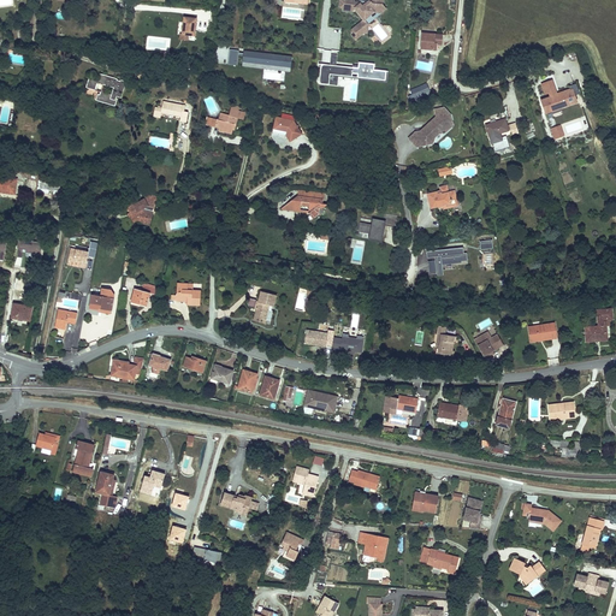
[(386,9),(383,4),(383,0),(366,0),(367,3),(365,4),(362,1),(360,1),(355,1),(354,0),(344,0),(344,7),(344,10),(351,11),(355,7),(361,13),(360,15),(365,19),(371,15),(374,11),(377,11),(381,12),(386,9)]
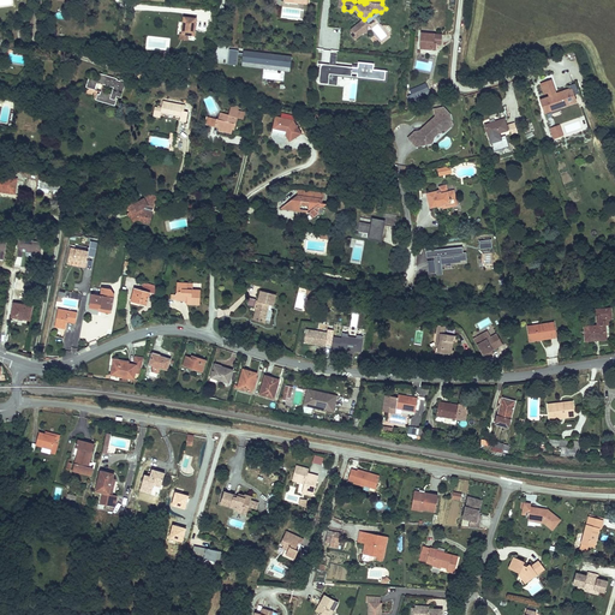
[(368,23),(381,12),(376,11),(376,13),(372,16),(370,15),(364,19),(368,23)]
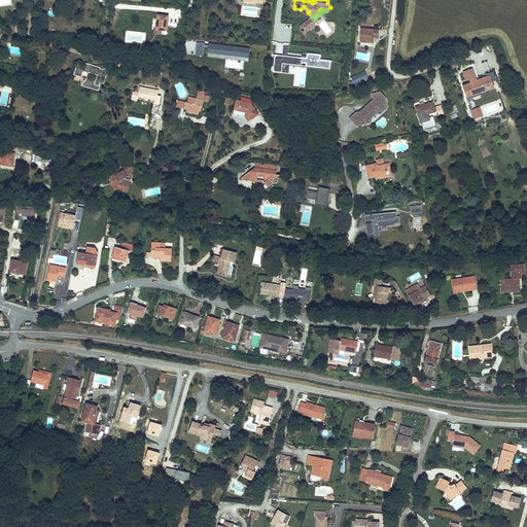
[(167,31),(168,15),(157,14),(155,29),(161,30),(167,31)]
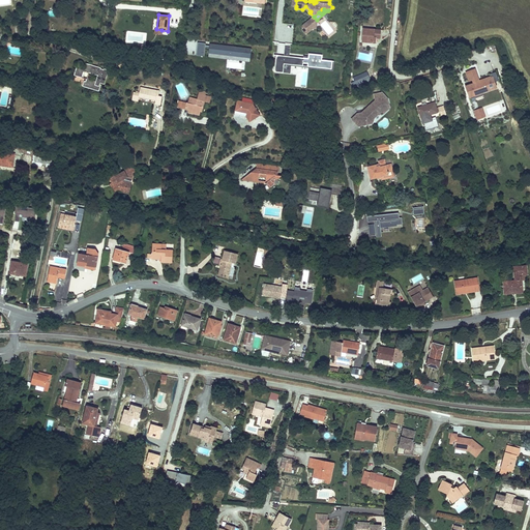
[(316,28),(317,22),(314,22),(313,23),(312,22),(312,20),(311,19),(306,22),(307,24),(305,25),(303,25),(302,29),(306,33),(314,28),(316,28)]
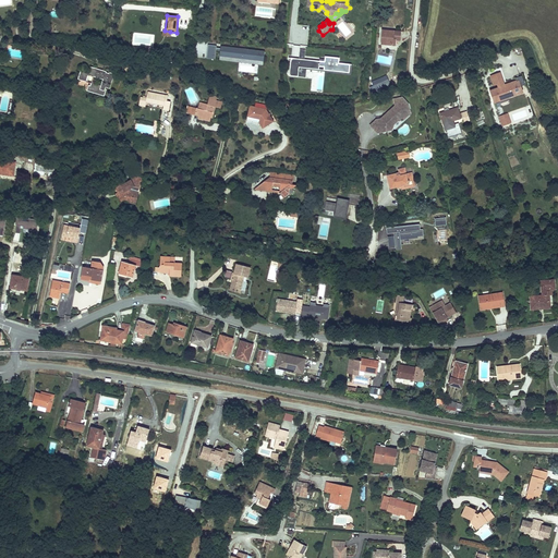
[(395,32),(383,31),(381,44),(396,45),(396,39),(393,39),(395,32)]
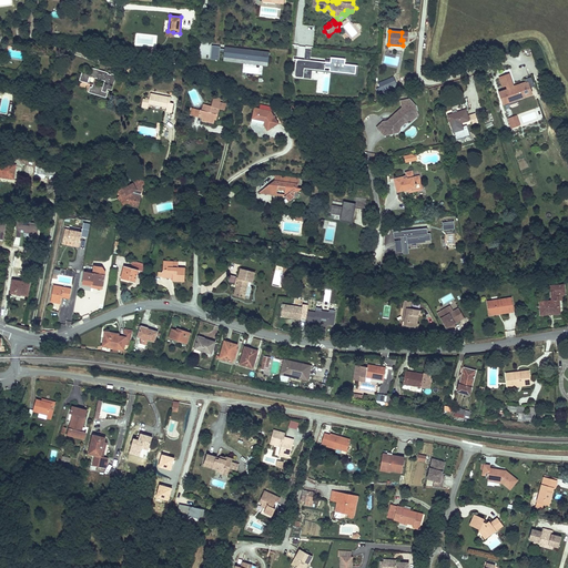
[(269,57),(269,53),(267,53),(267,52),(269,52),(269,51),(224,47),(224,48),(220,48),(220,46),(211,44),(210,59),(219,60),(220,50),(223,51),(223,57),(259,61),(260,56),(269,57)]
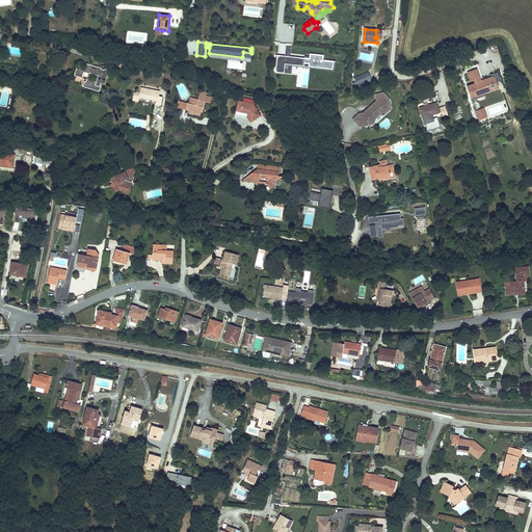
[(275,72),(291,73),(292,64),(303,65),(304,62),(309,63),(309,65),(335,69),(335,61),(323,59),(323,54),(310,53),(310,56),(304,55),(304,57),(290,56),(291,47),(286,46),(285,55),(277,54),(275,72)]
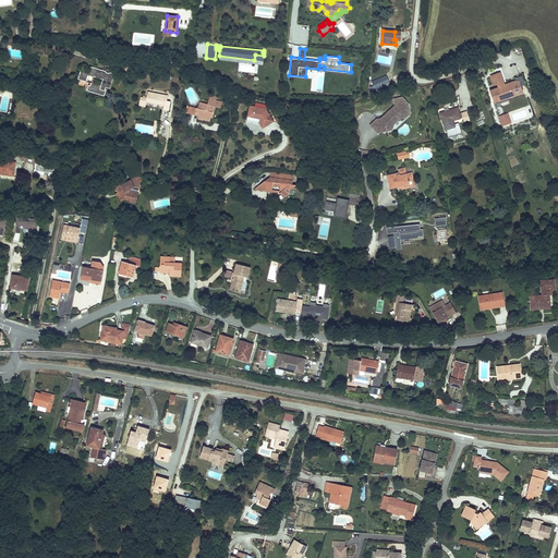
[(131,67),(123,63),(121,71),(129,74),(131,67)]
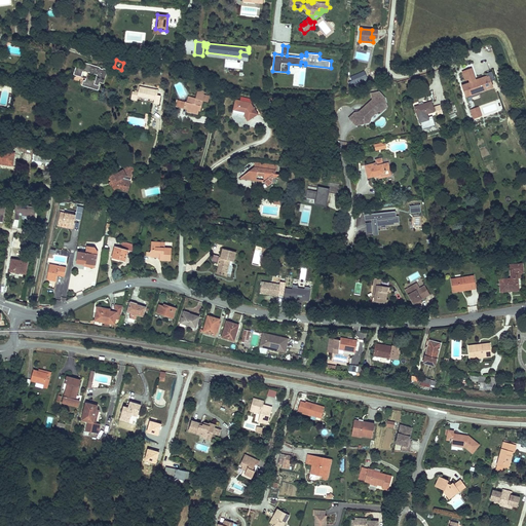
[(105,84),(109,70),(86,63),(84,69),(76,66),(74,75),(84,78),(82,85),(99,90),(101,83),(105,84)]
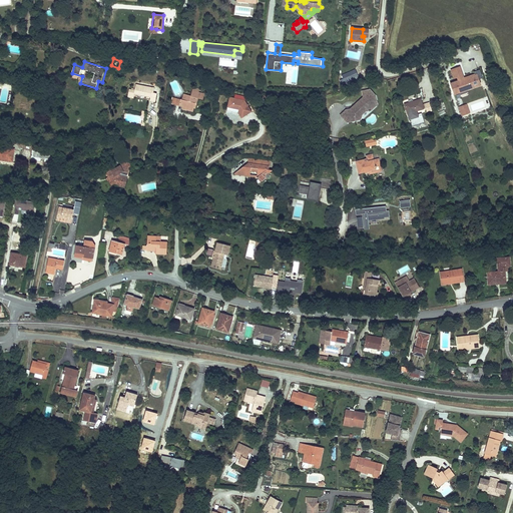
[(451,83),(455,95),(482,86),(481,85),(485,84),(480,70),(475,71),(475,74),(464,77),(460,66),(451,69),(455,81),(451,83)]
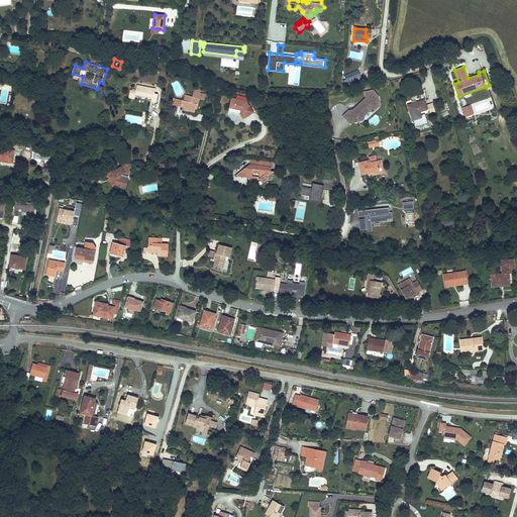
[(362,81),(359,74),(343,81),(346,87),(362,81)]
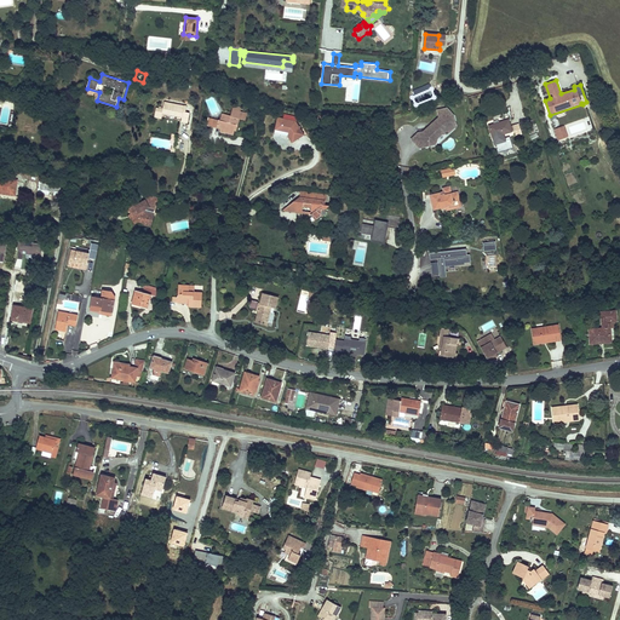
[(183,112),(184,105),(165,102),(164,108),(156,107),(154,118),(161,119),(161,116),(162,114),(182,116),(182,119),(181,121),(188,122),(189,112),(187,112),(183,112)]
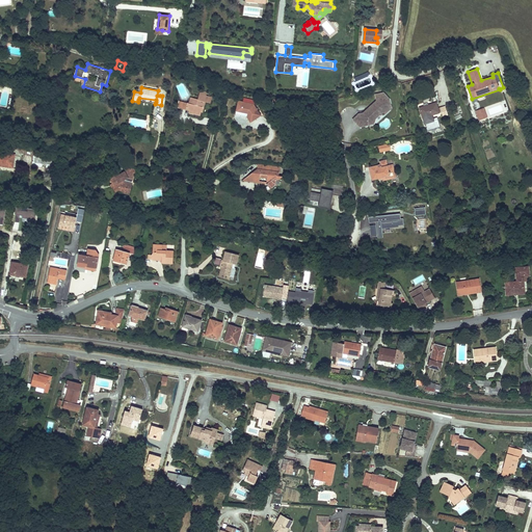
[(211,103),(212,97),(206,96),(207,92),(200,90),(197,100),(191,99),(190,104),(181,102),(179,108),(190,110),(188,117),(198,120),(198,116),(201,116),(203,107),(205,107),(206,102),(211,103)]
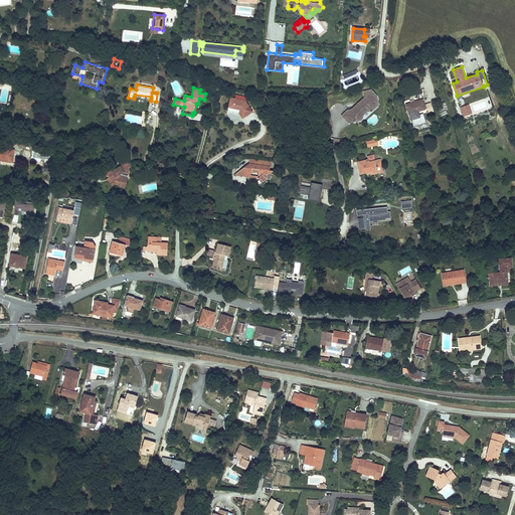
[(378,100),(377,96),(372,91),(371,91),(364,92),(366,99),(361,104),(360,107),(358,106),(355,109),(348,111),(347,112),(343,116),(349,123),(352,121),(353,123),(363,121),(364,116),(367,113),(373,111),(375,109),(374,103),(378,100)]
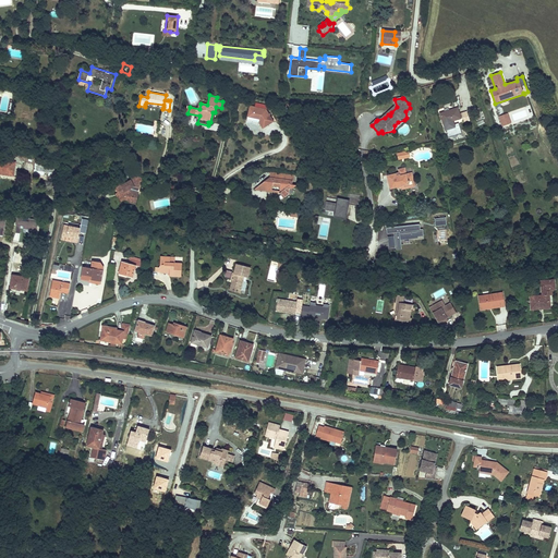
[(397,107),(396,104),(377,120),(385,118),(388,114),(390,116),(391,112),(397,107)]
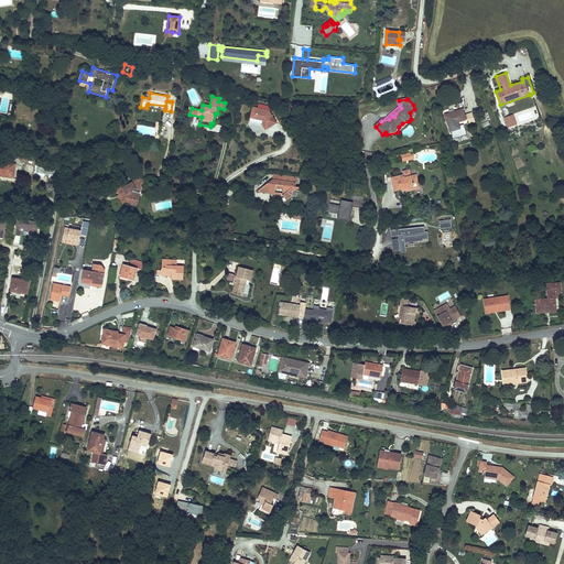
[(277,125),(268,111),(252,108),(249,119),(262,122),(261,126),(266,132),(277,125)]
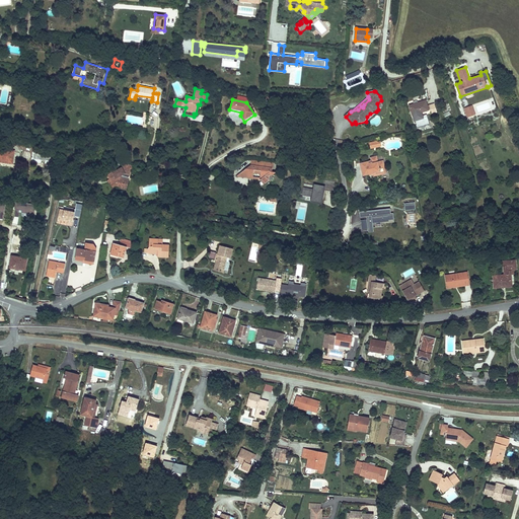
[(415,103),(410,105),(415,122),(424,119),(422,112),(429,109),(427,105),(426,100),(417,102),(418,104),(416,105),(415,103)]
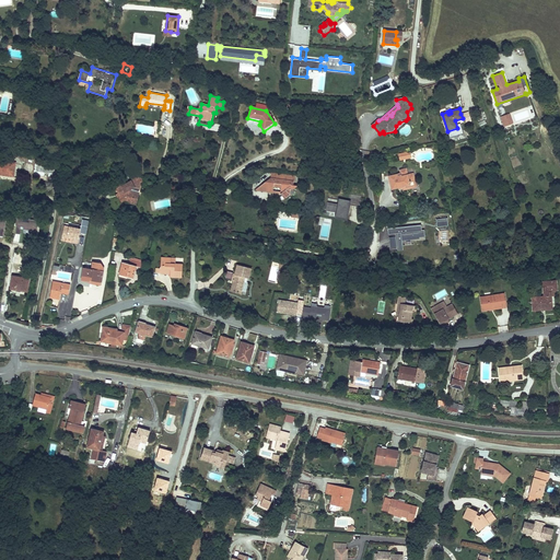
[(471,120),(468,112),(461,114),(463,118),(465,117),(466,121),(471,120)]
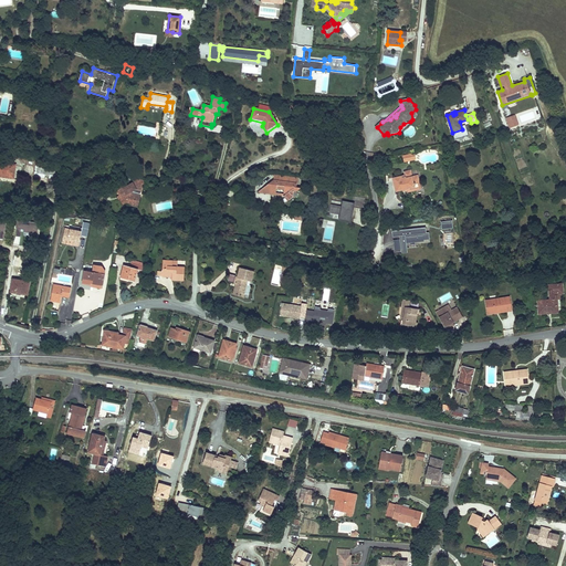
[(520,125),(516,116),(506,119),(510,128),(520,125)]
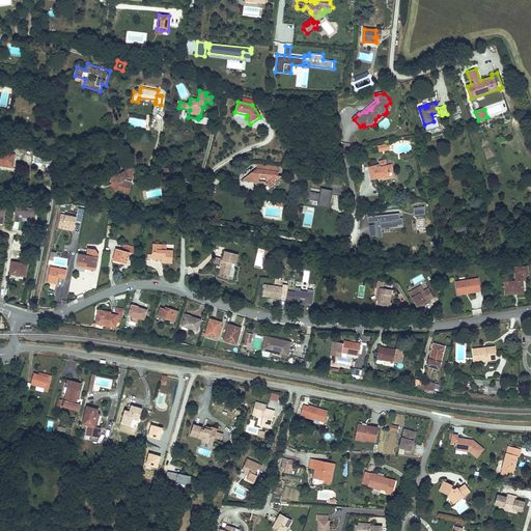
[(16,155),(0,152),(0,165),(14,167),(16,155)]
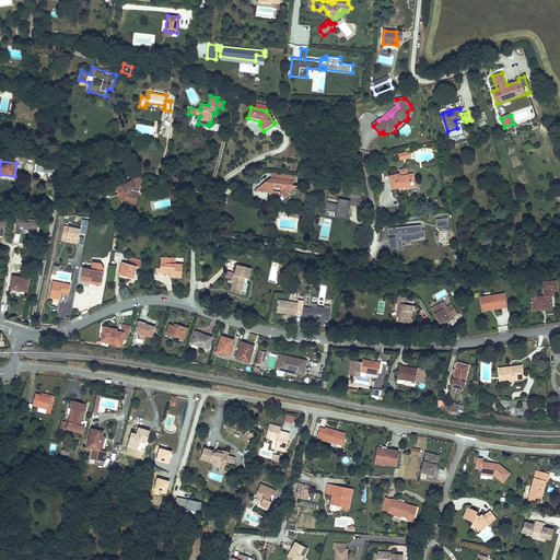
[(397,176),(389,177),(393,190),(397,189),(403,188),(403,191),(410,190),(409,184),(415,183),(413,175),(407,176),(406,172),(406,170),(399,172),(399,175),(400,176),(397,177),(397,176)]
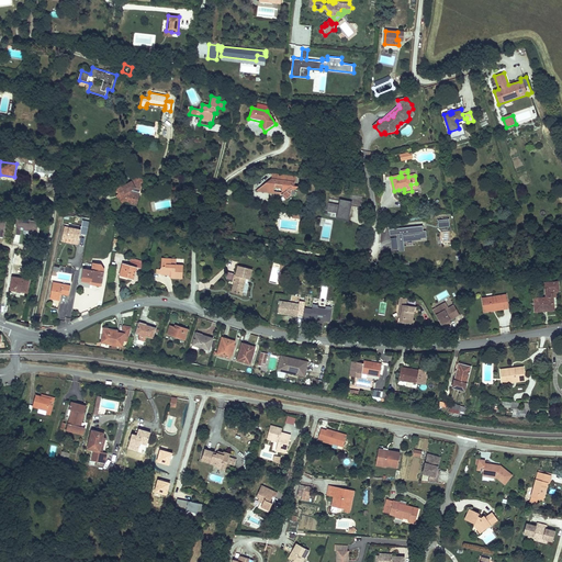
[(294,190),(295,176),(272,173),(272,179),(262,186),(282,189),(282,192),(280,192),(280,194),(280,195),(282,194),(285,200),(291,195),(292,190),(294,190)]
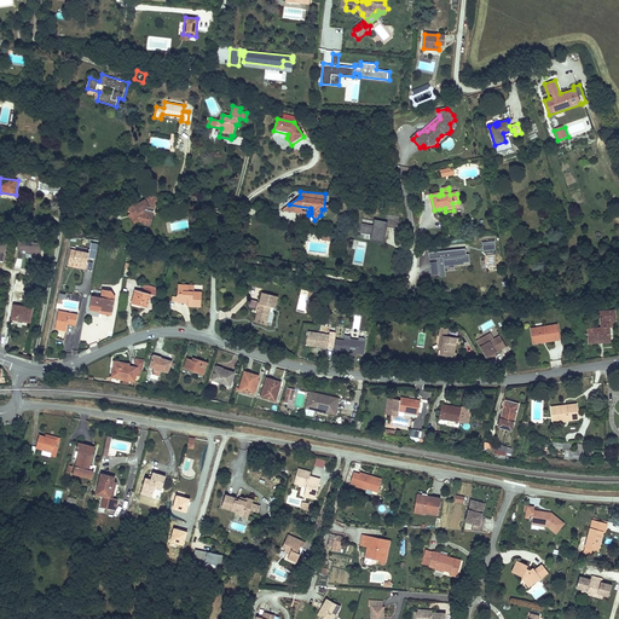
[(133,203),(127,207),(131,214),(133,217),(132,218),(136,224),(140,221),(145,223),(146,218),(150,219),(151,213),(154,214),(156,203),(158,204),(158,206),(162,207),(163,203),(160,202),(160,200),(161,197),(146,194),(145,196),(145,200),(134,206),(133,203)]
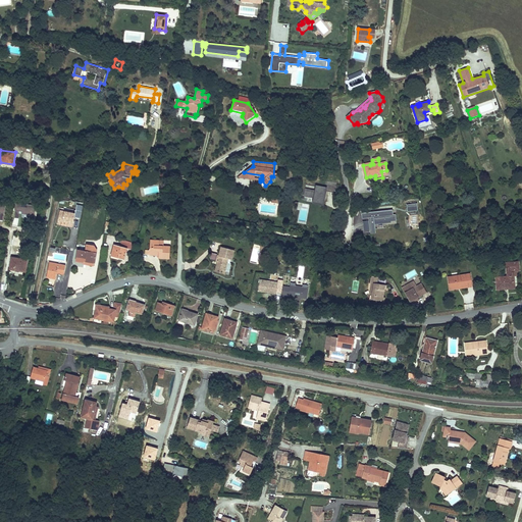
[(322,200),(324,191),(333,193),(335,183),(325,180),(324,187),(314,185),(313,190),(304,189),(302,196),(312,198),(322,200)]
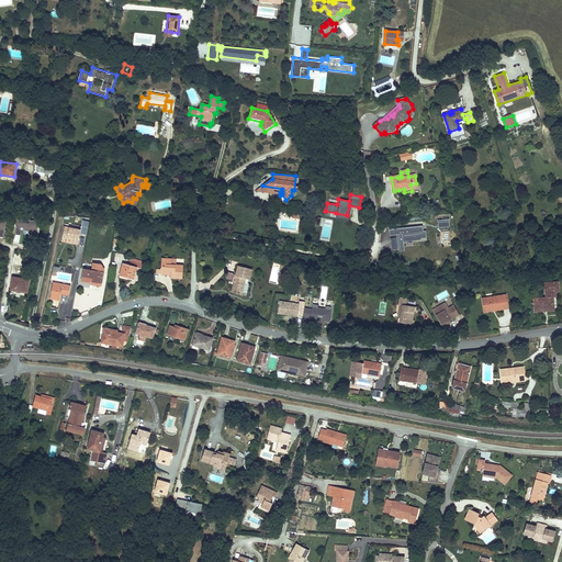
[(37,233),(38,222),(18,218),(15,235),(21,235),(22,227),(24,227),(23,231),(37,233)]
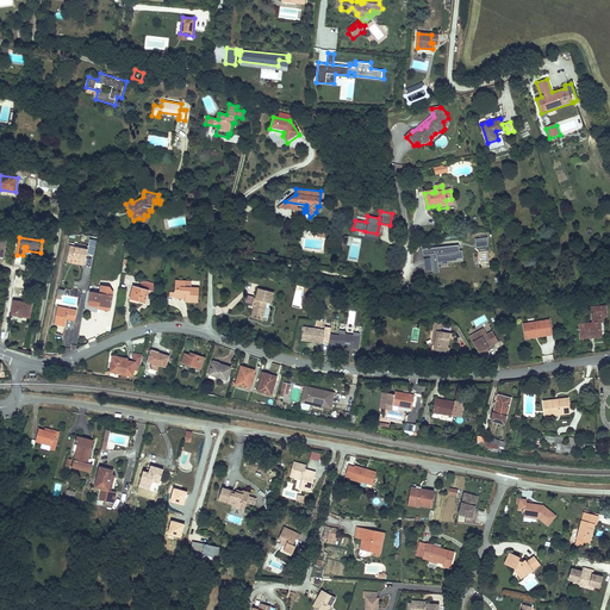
[(94,255),(97,242),(89,240),(89,246),(88,249),(70,246),(67,262),(79,263),(80,259),(86,261),(87,253),(94,255)]
